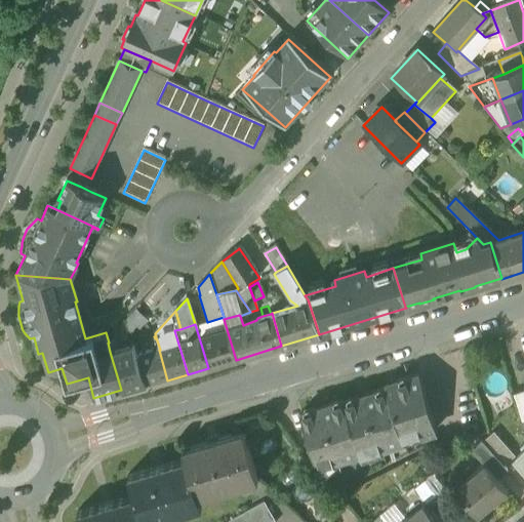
[(227,329),(199,337),(208,368),(236,360),(227,329)]
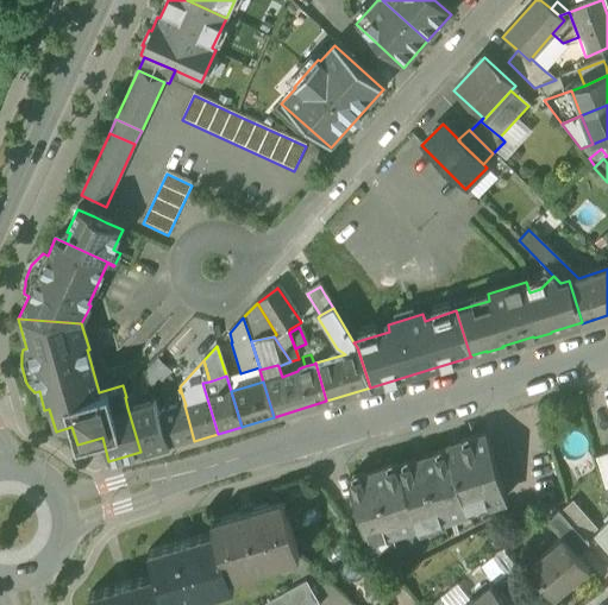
[(174,394),(177,408),(185,405),(186,405),(181,391),(180,392),(174,394)]
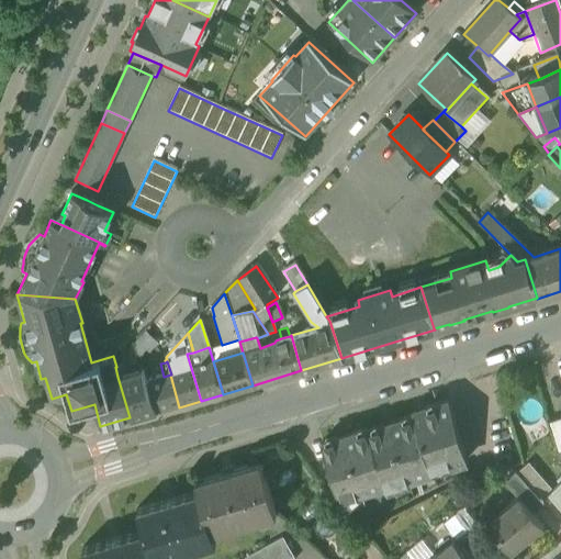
[(131,422),(156,415),(146,384),(142,369),(118,377),(130,417),(131,422)]
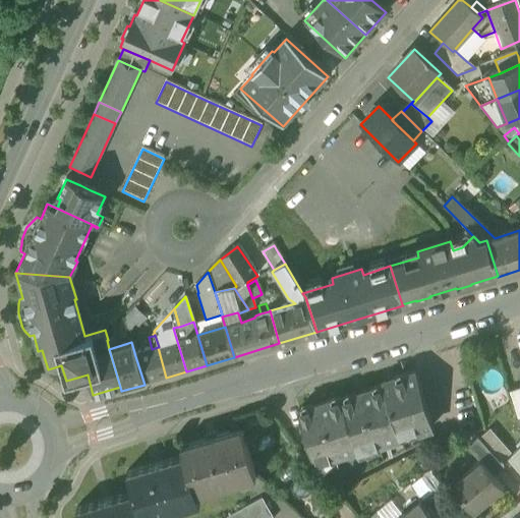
[(145,385),(166,378),(158,347),(152,349),(138,353),(135,356),(145,385)]
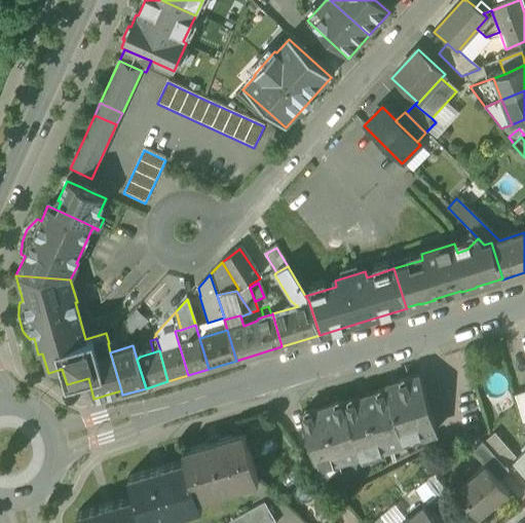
[(385,387),(386,390),(402,439),(424,433),(425,436),(437,432),(420,376),(385,387)]
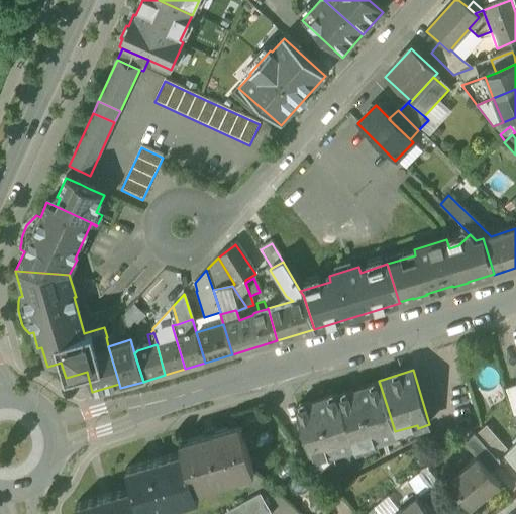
[(396,435),(395,431),(380,384),(338,397),(353,446),(353,448),(396,435)]
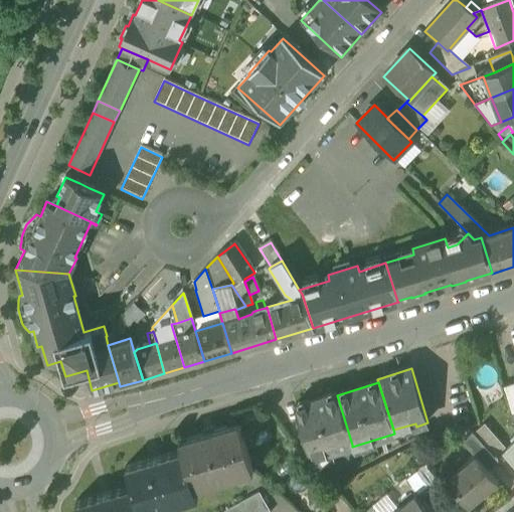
[(513,383),(502,387),(510,415),(513,413),(513,383)]
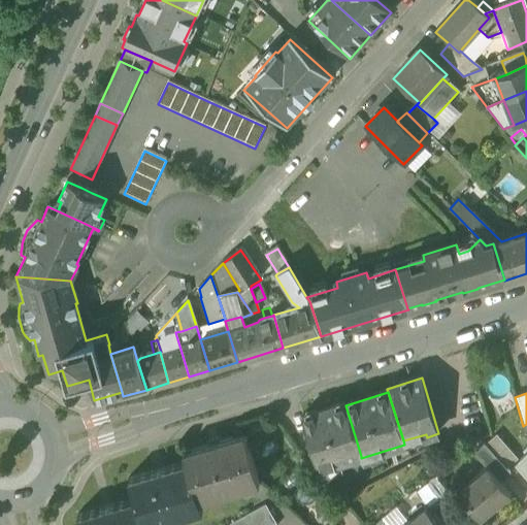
[(335,464),(361,456),(346,405),(344,403),(301,417),(319,472),(322,476),(335,464)]
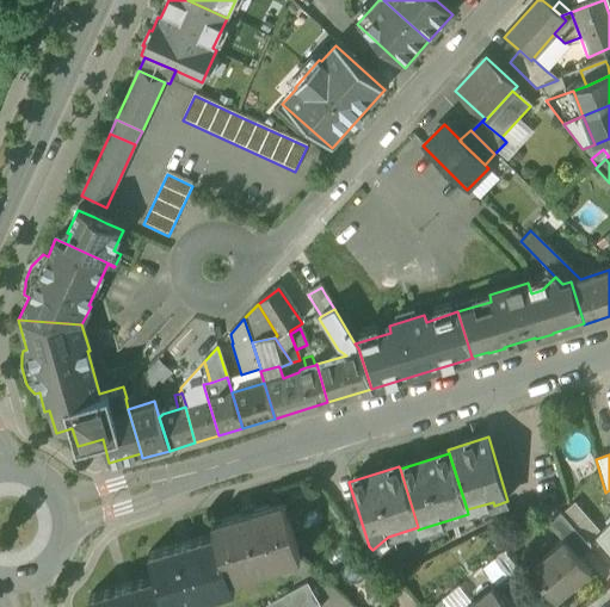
[(213,524),(215,534),(228,576),(284,558),(299,555),(283,503),(269,507),(213,524)]
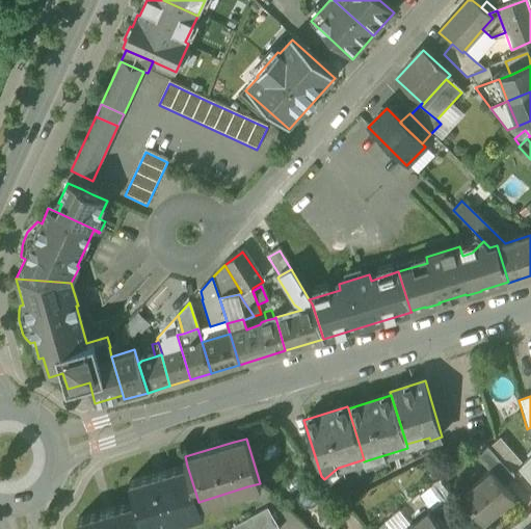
[(498,440),(487,448),(507,471),(518,463),(498,440)]
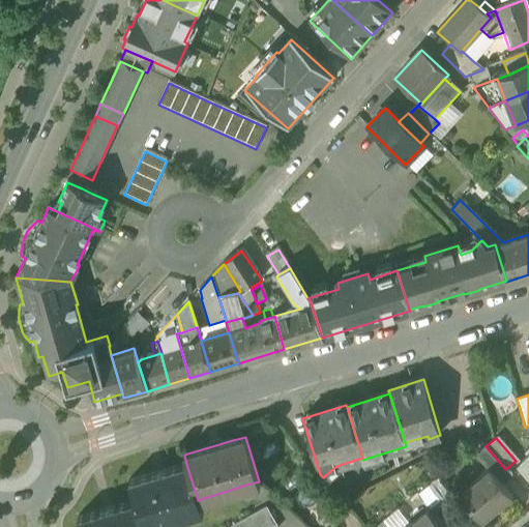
[(496,478),(505,469),(486,446),(475,455),(489,470),(496,478)]
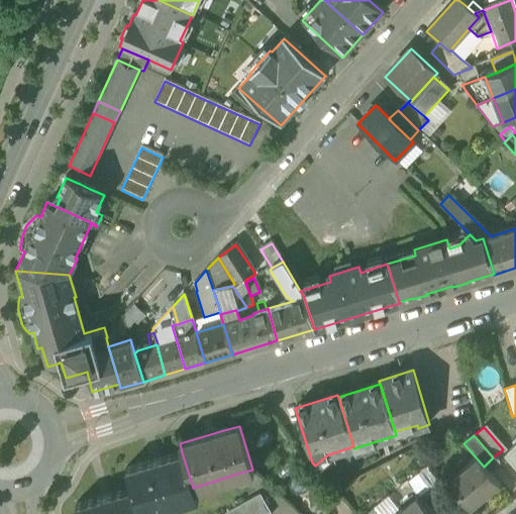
[(515,445),(506,453),(515,465),(515,445)]
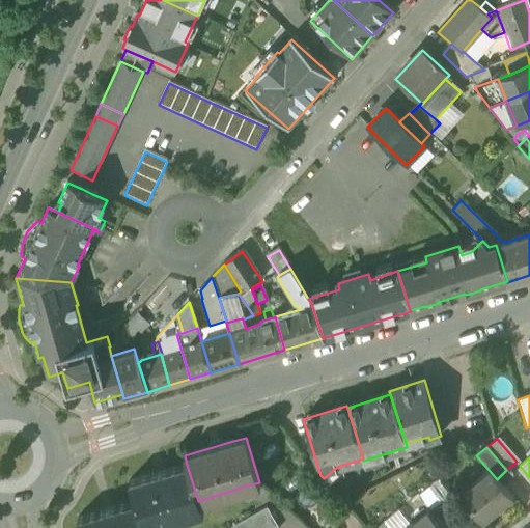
[(199,506),(198,501),(187,465),(130,482),(136,502),(143,526),(166,519),(167,523),(177,520),(176,517),(200,509),(199,506)]
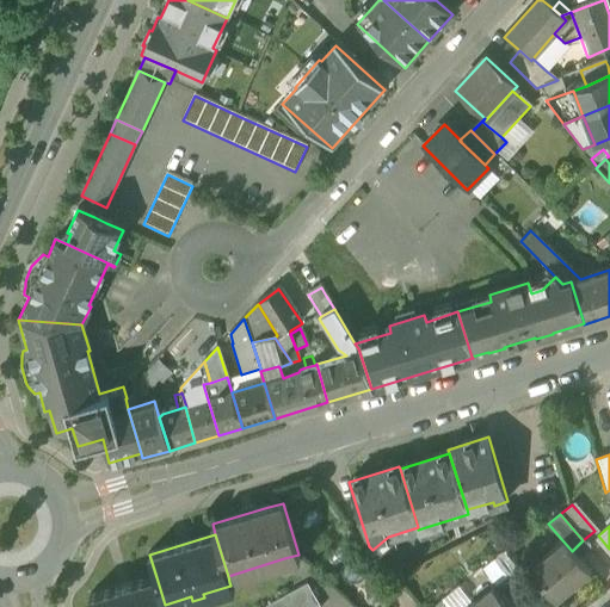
[(591,549),(583,540),(572,551),(579,559),(591,549)]
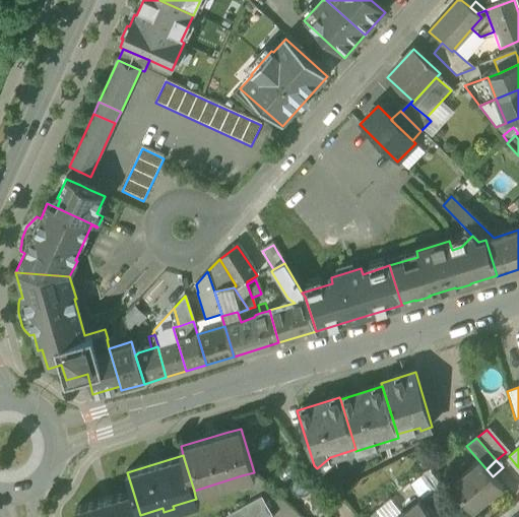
[(459,497),(472,513),(502,488),(493,476),(487,469),(479,461),(453,483),(462,494),(459,497)]
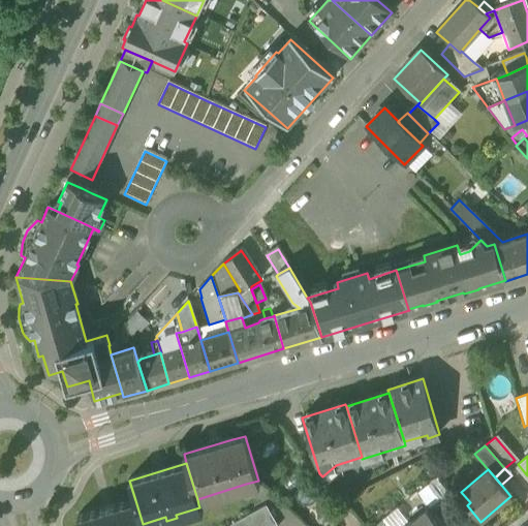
[(294,474),(282,485),(289,493),(302,483),(294,474)]
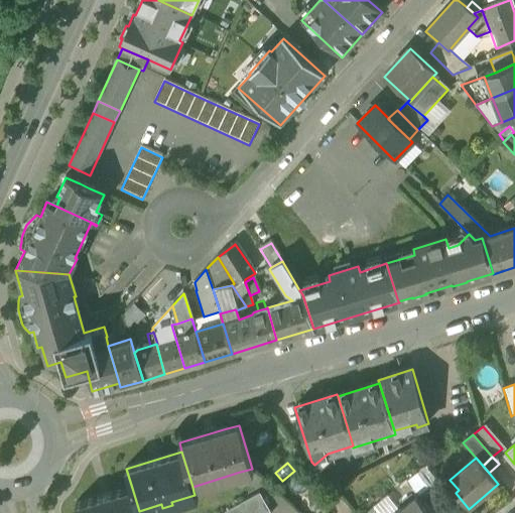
[(240,472),(192,487),(194,492),(253,474),(252,469),(240,472)]
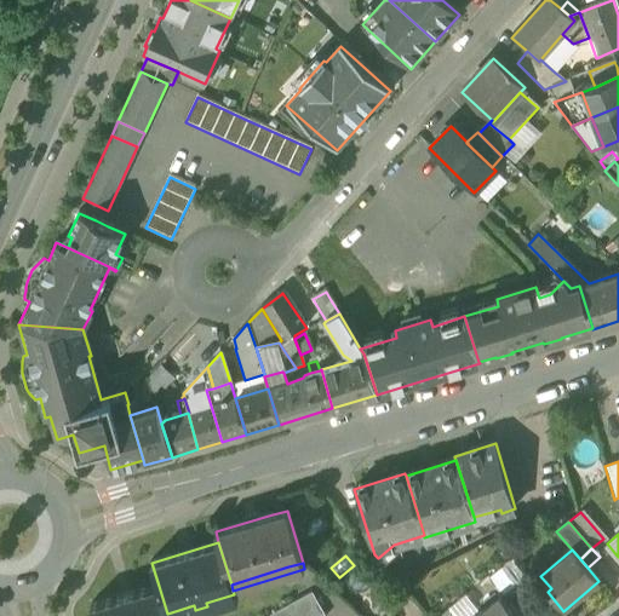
[(504,565),(489,577),(504,596),(519,585),(504,565)]
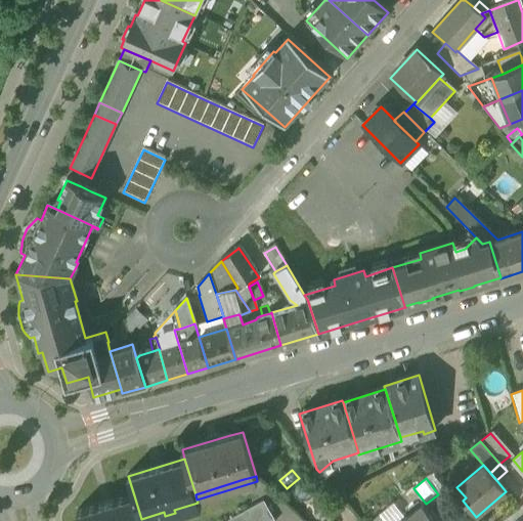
[(141,520),(141,519),(134,495),(79,513),(81,520),(141,520)]
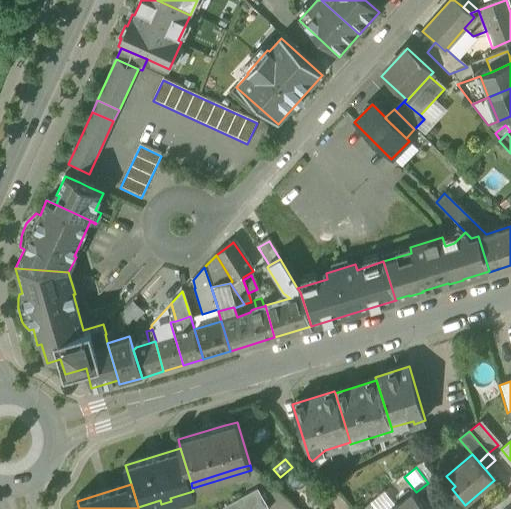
[(266,508),(256,491),(225,508),(266,508)]
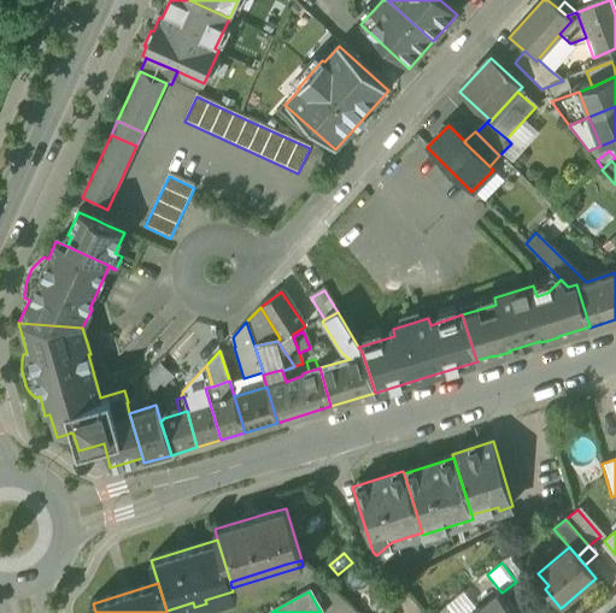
[(445,607),(450,612),(475,612),(477,611),(463,593),(445,607)]
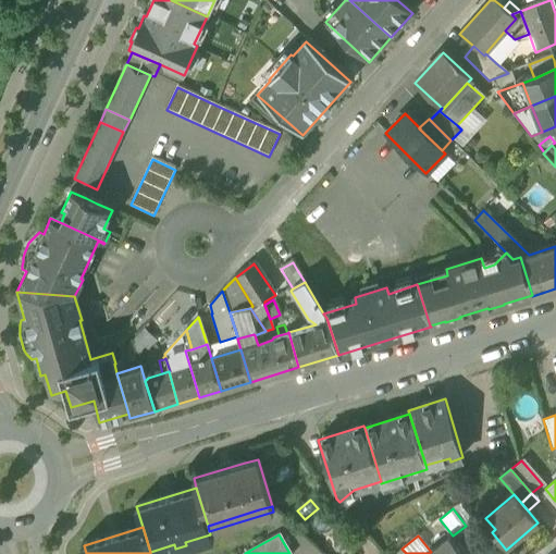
[(461,553),(448,538),(431,552),(429,553),(461,553)]
